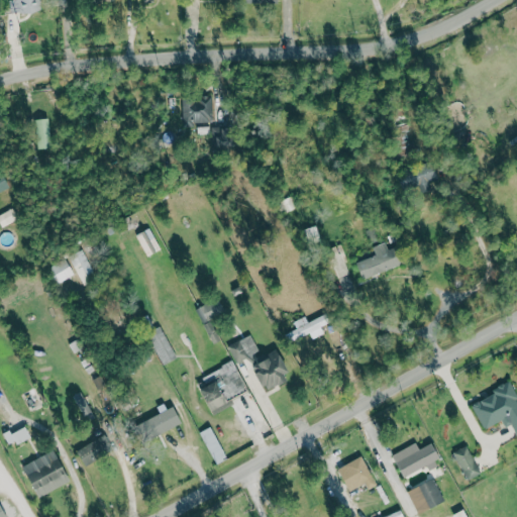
[(9,0),(11,15),(40,11),(38,0),(9,0)]
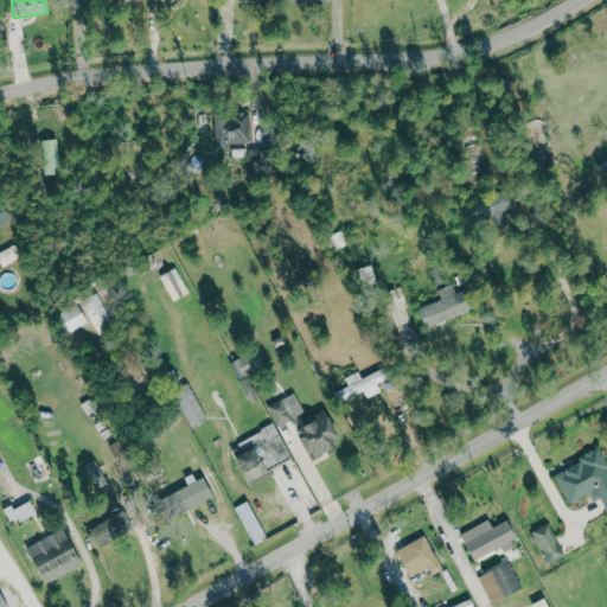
[(213,115),(216,147),(250,146),(249,114),(213,115)]
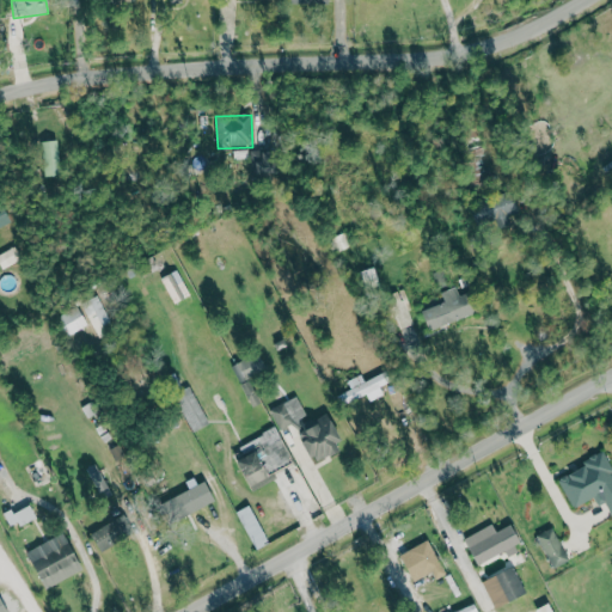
[(44,177),(62,176),(59,141),(41,142),(44,177)]
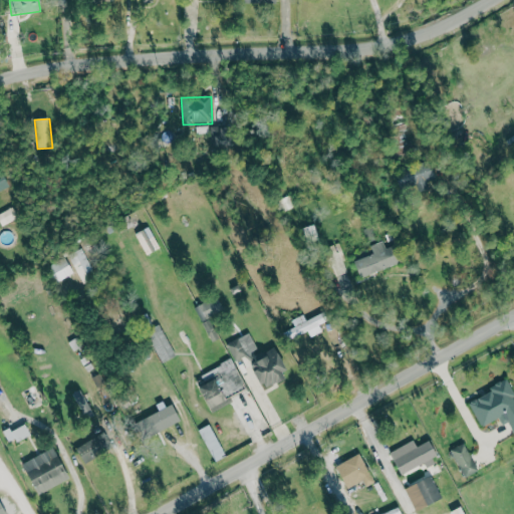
[(411,181),(416,189),(438,176),(431,163),(414,172),(417,177),(411,181)]
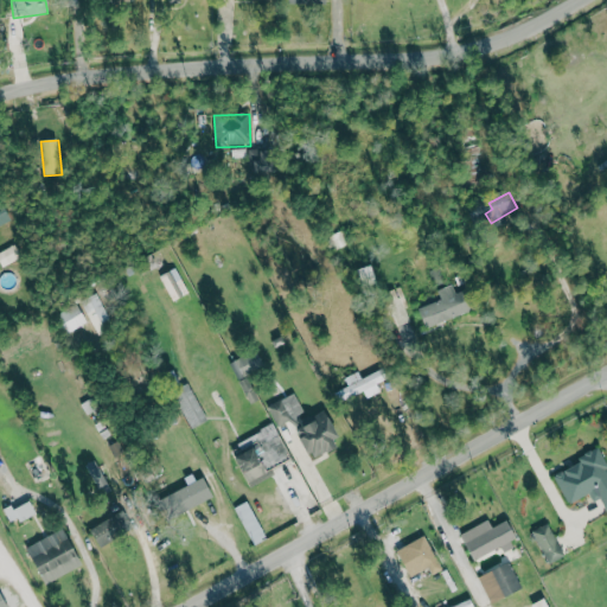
[(21,259),(16,246),(0,251),(0,262),(2,267),(21,259)]
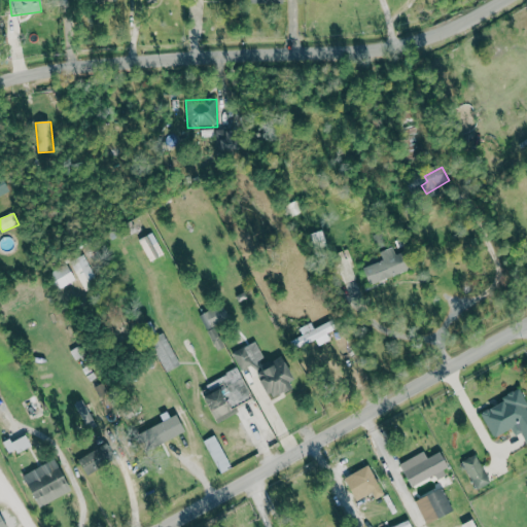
[(139,240),(150,261),(165,254),(152,233),(139,240)]
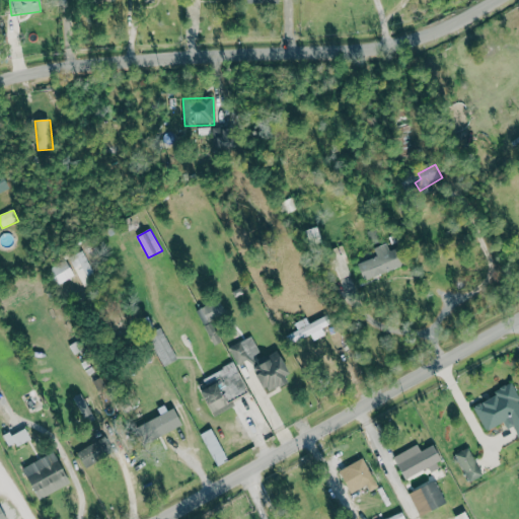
[(403,268),(398,249),(390,251),(388,243),(375,248),(378,257),(359,263),(364,280),(403,268)]
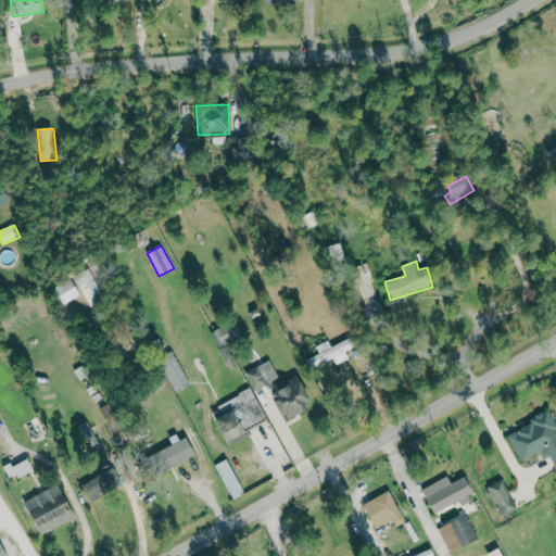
[(89,307),(103,302),(91,269),(76,275),(89,307)]
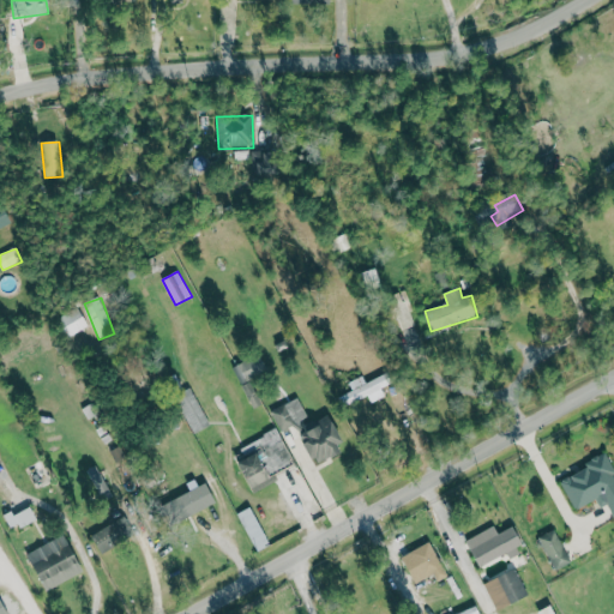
[(89,326),(79,307),(58,318),(67,337),(89,326)]
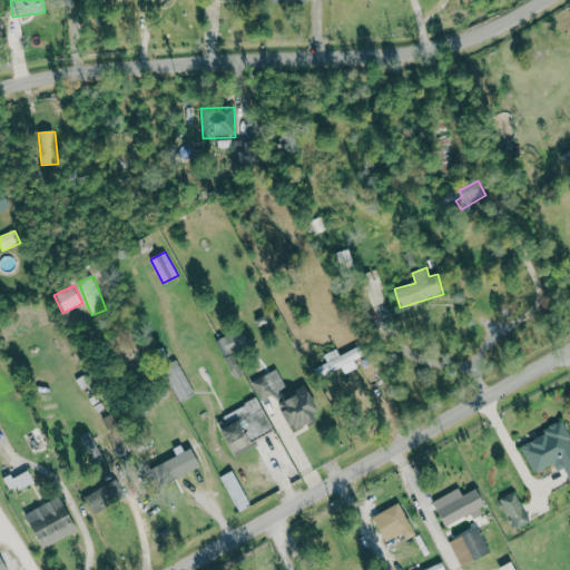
[(242,327),(216,340),(233,379),(244,374),(234,352),(248,345),(242,327)]
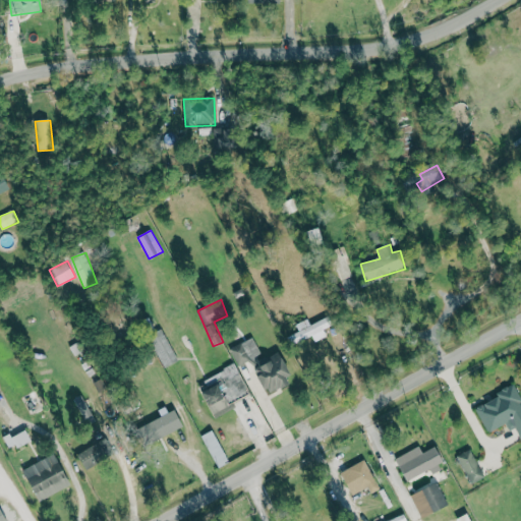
[(310,324),(308,317),(296,324),(299,331),(287,337),(290,344),(311,334),(315,341),(327,336),(324,329),(333,324),(329,315),(310,324)]
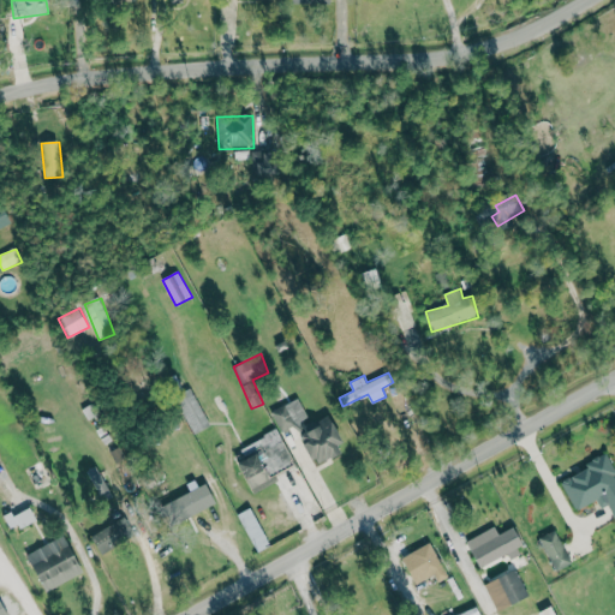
[(210,424),(193,393),(177,401),(193,433),(210,424)]
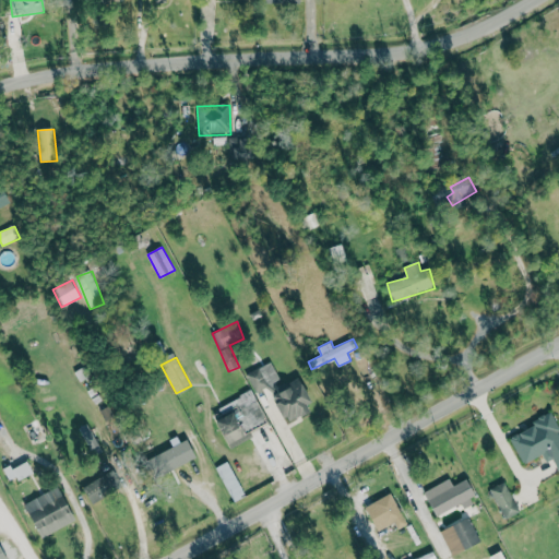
[(256,392),(270,385),(265,378),(274,373),(268,363),(247,373),(256,392)]
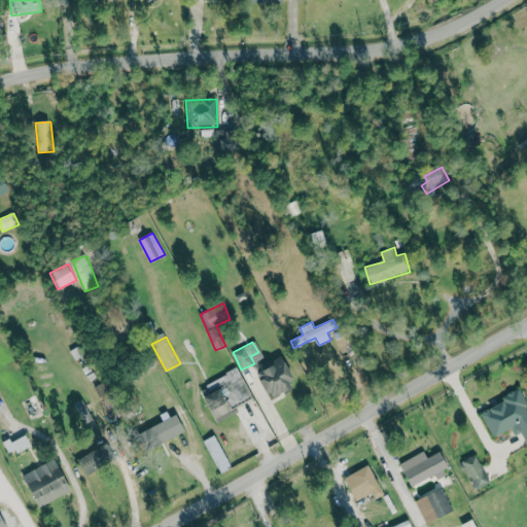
[(297,385),(285,357),(257,371),(270,397),(297,385)]
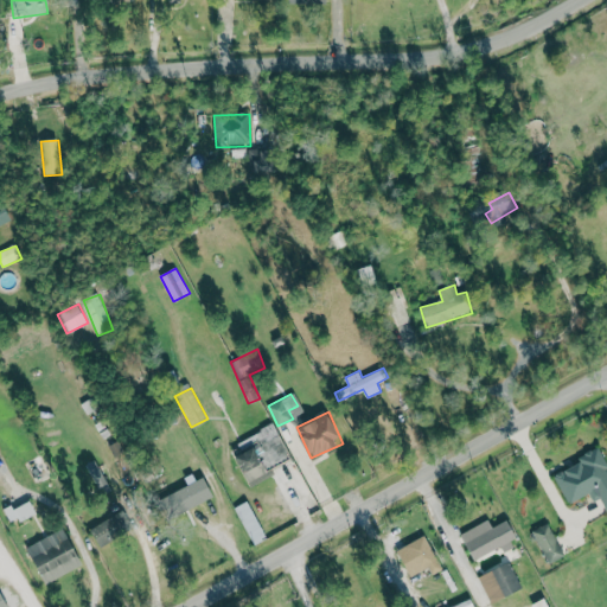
[(268,475),(257,446),(236,453),(247,483),(268,475)]
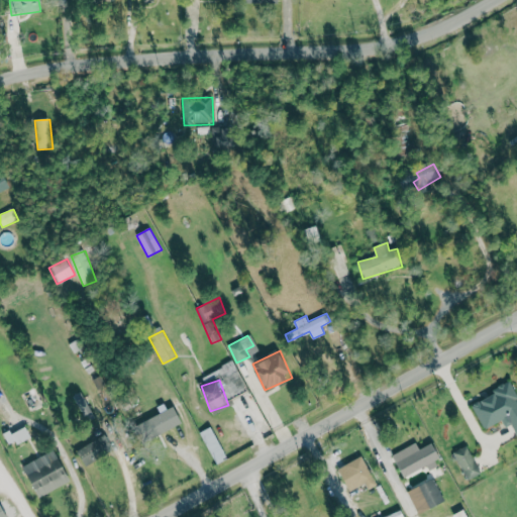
[(516,394),(511,381),(494,388),(494,395),(473,403),(483,428),(494,424),(512,424),(516,394)]
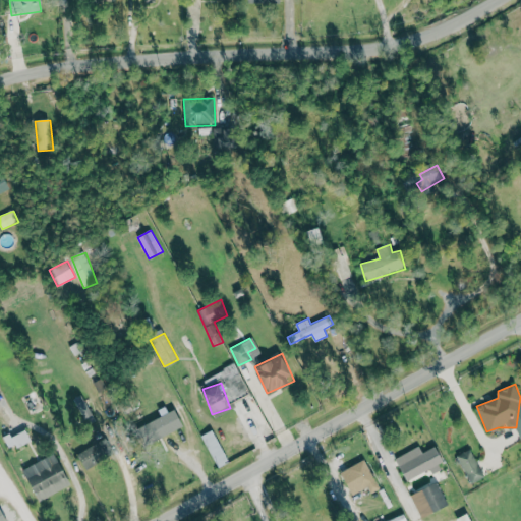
[(88,419),(94,413),(87,406),(80,413),(88,419)]
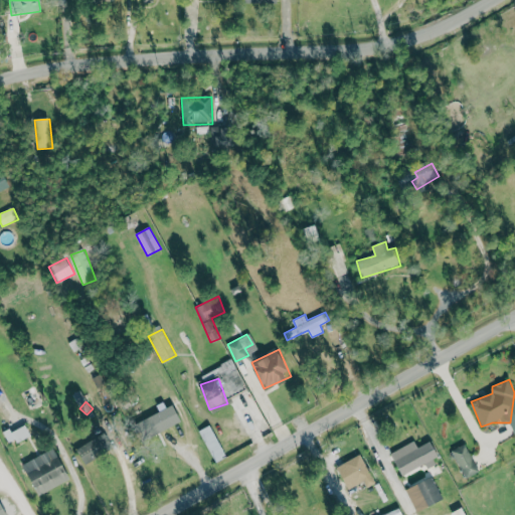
[(182,421),(174,404),(141,420),(149,437),(182,421)]
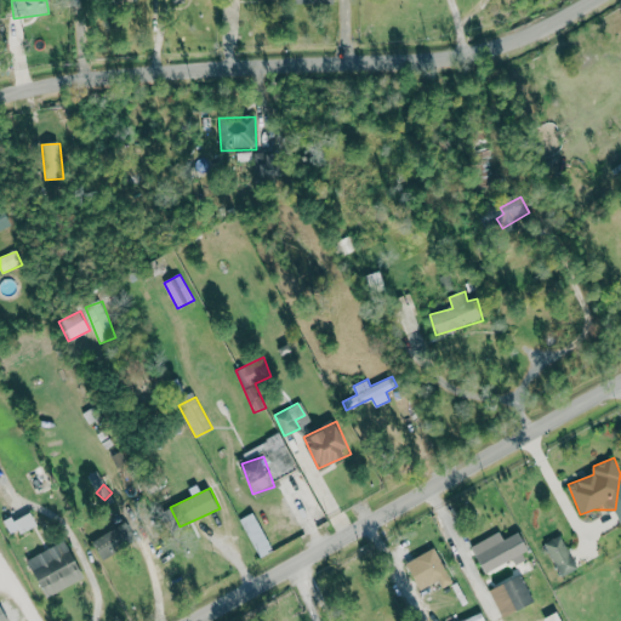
[(6,522),(12,535),(38,524),(32,511),(6,522)]
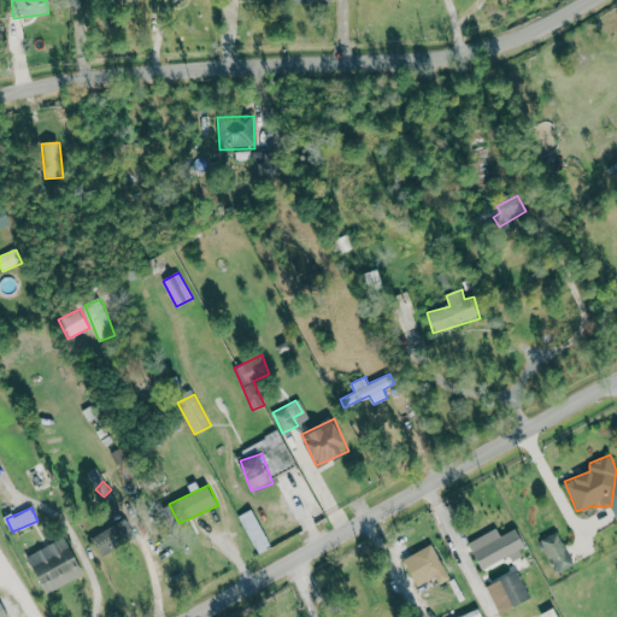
[(259,554),(272,547),(252,509),(239,516),(259,554)]
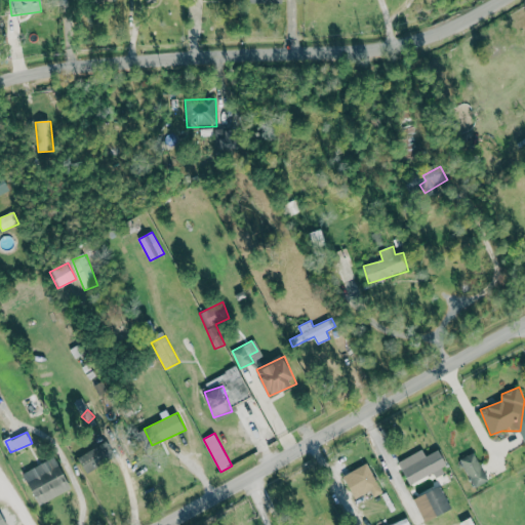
[(115,456),(106,441),(78,457),(86,473),(115,456)]
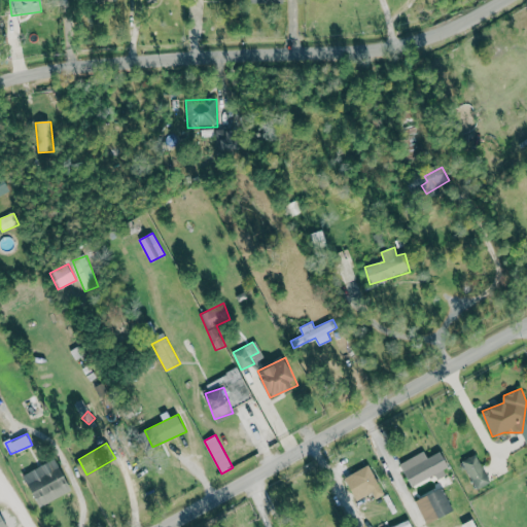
[(435,473),(436,477),(451,469),(442,450),(428,457),(424,451),(399,463),(412,486),(435,473)]
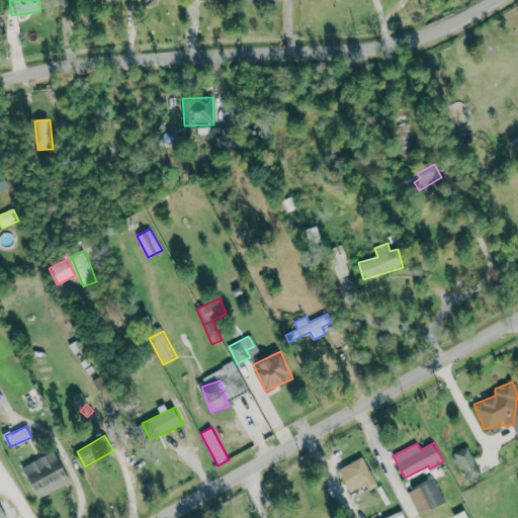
[(455,452),(466,480),(481,475),(468,446),(455,452)]
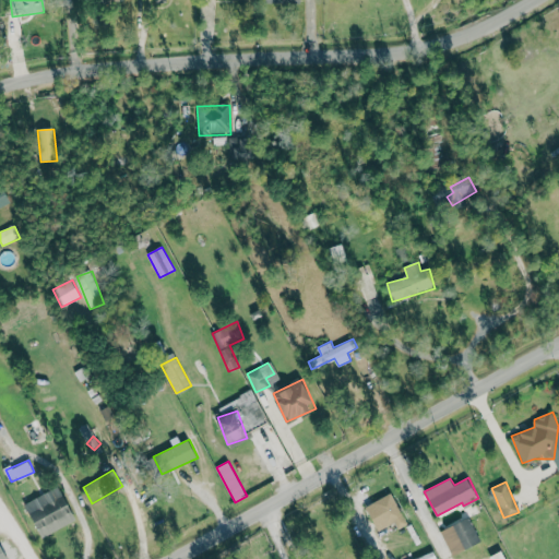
[(76,520),(60,486),(24,503),(40,537),(76,520)]
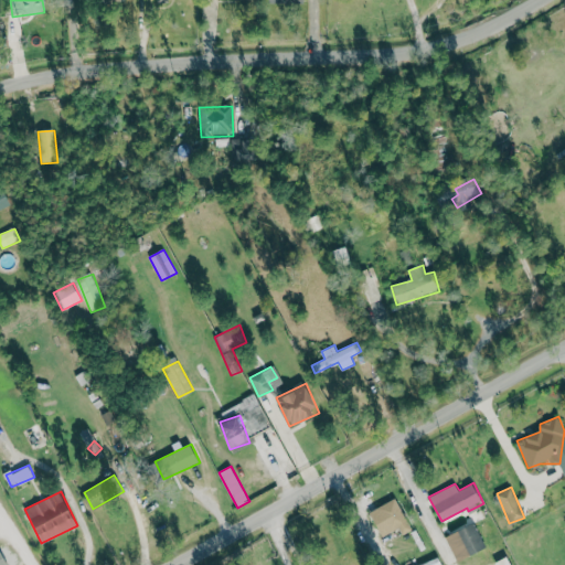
[(371,510),(382,536),(401,529),(402,534),(411,531),(397,499),(371,510)]
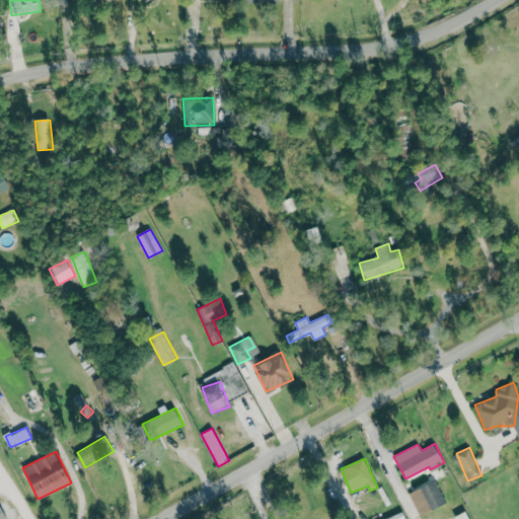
[(446,503),(435,480),(410,493),(420,516),(446,503)]
